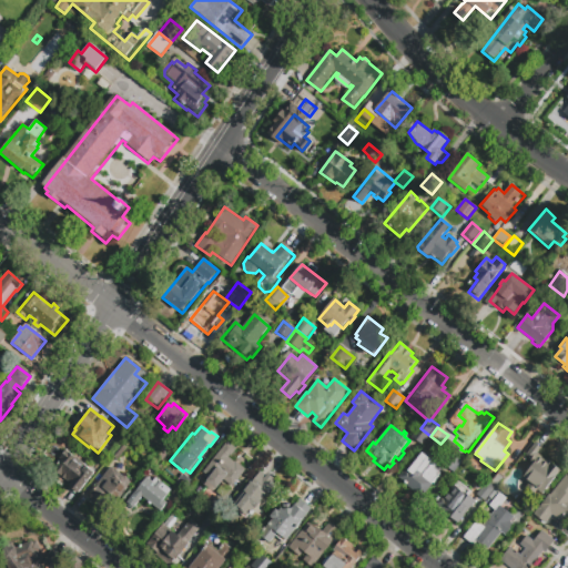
[(423,446),(413,438),(421,428),(430,436),(423,446)]
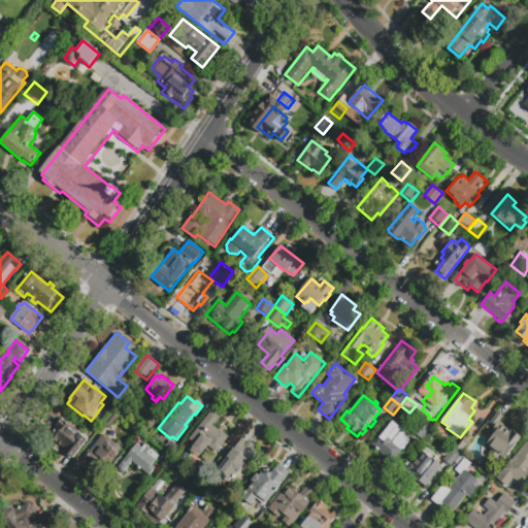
[(189,440),(205,419),(204,418),(210,408),(221,417),(215,425),(213,424),(212,426),(218,430),(219,429),(231,438),(218,456),(209,449),(202,457),(192,450),(195,446),(189,440)]
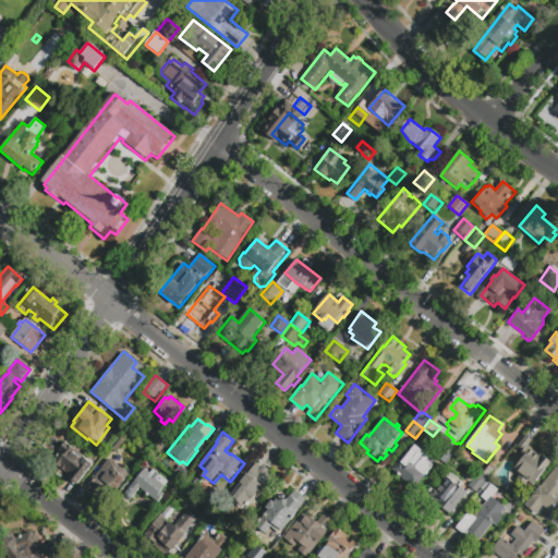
[(157,435),(168,443),(160,453),(149,446),(157,435)]
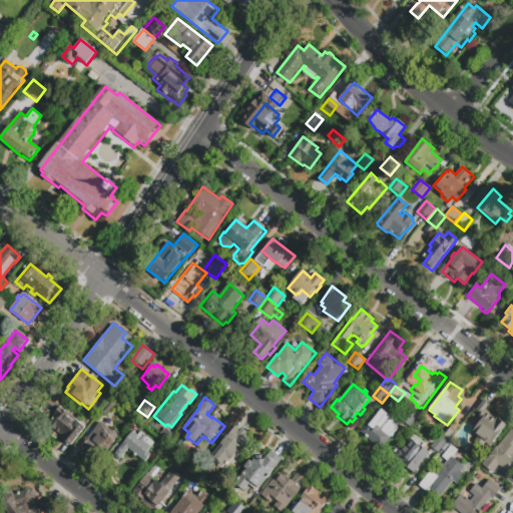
[(109,401),(115,406),(106,418),(100,413),(109,401)]
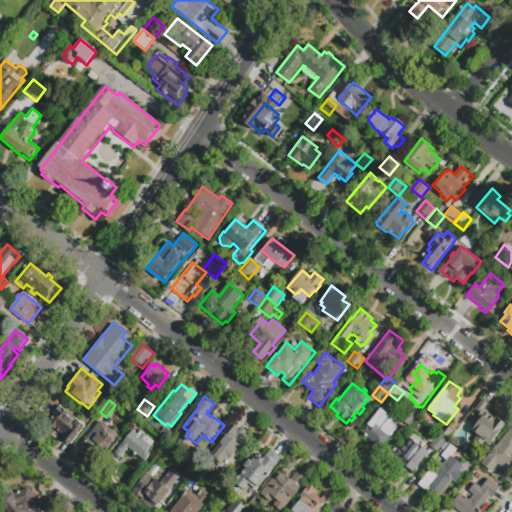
[(475,416),(477,413),(473,410),(481,400),(488,404),(484,409),(493,416),(495,414),(499,418),(499,419),(506,424),(489,446),(485,443),(482,447),(474,440),(477,436),(471,431),(480,420),(475,416)]
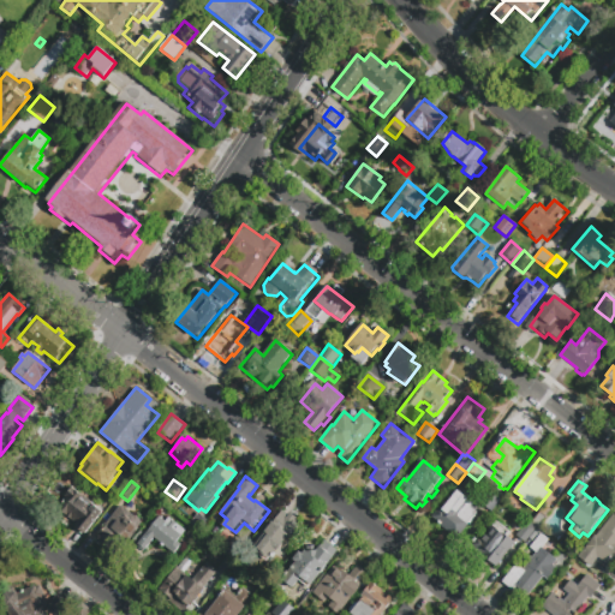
[(102,512),(84,535),(73,526),(76,524),(65,514),(64,517),(57,511),(65,501),(63,499),(72,488),(93,505),(93,503),(102,512)]
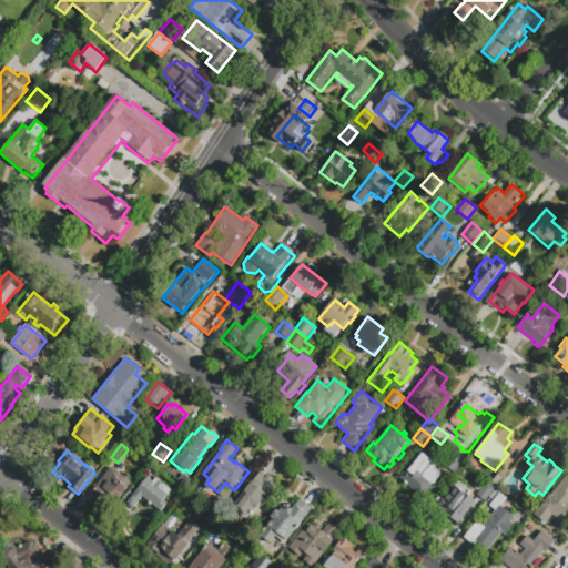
[(399,480),(423,453),(437,465),(443,468),(439,473),(440,473),(439,474),(442,476),(434,484),(433,483),(419,498),(399,480)]
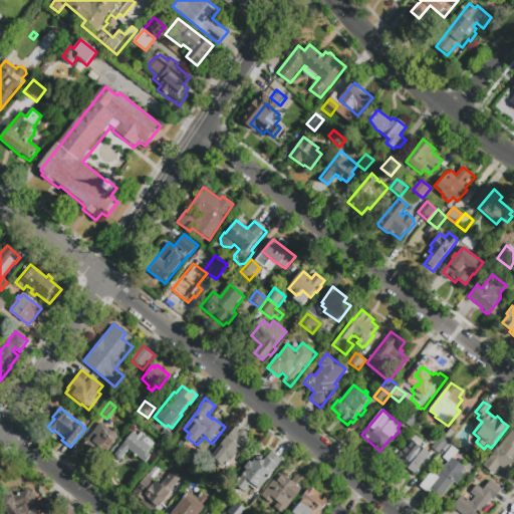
[(420,419),(412,429),(403,422),(411,412),(420,419)]
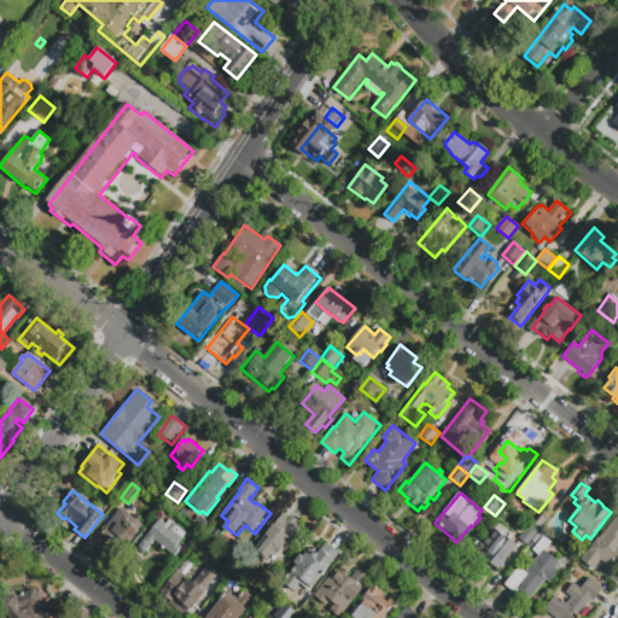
[(548,507),(554,513),(541,530),(534,525),(548,507)]
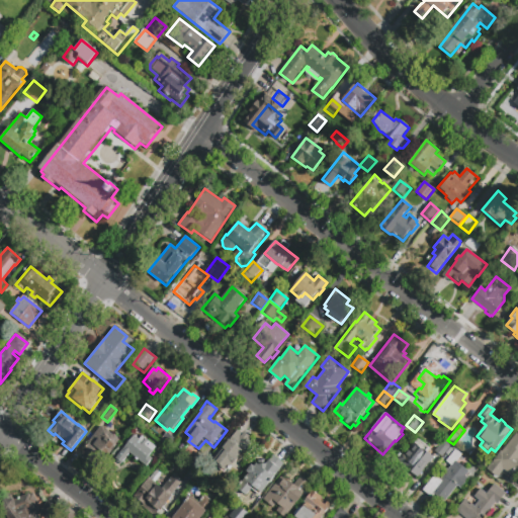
[(92,465),(79,456),(101,426),(114,435),(92,465)]
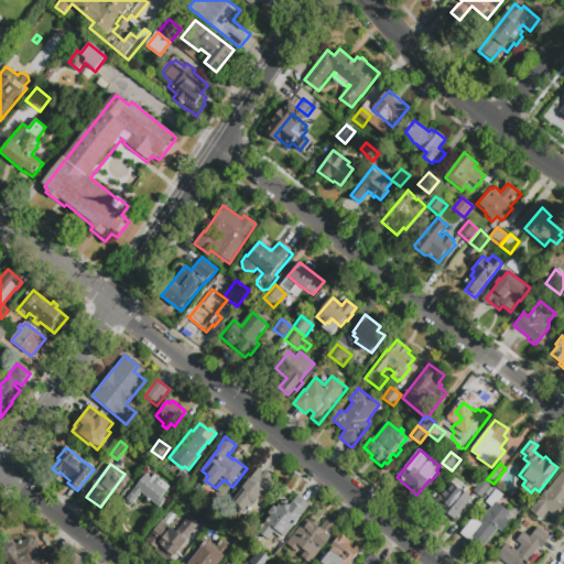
[(455,472),(461,464),(466,469),(461,476),(455,472)]
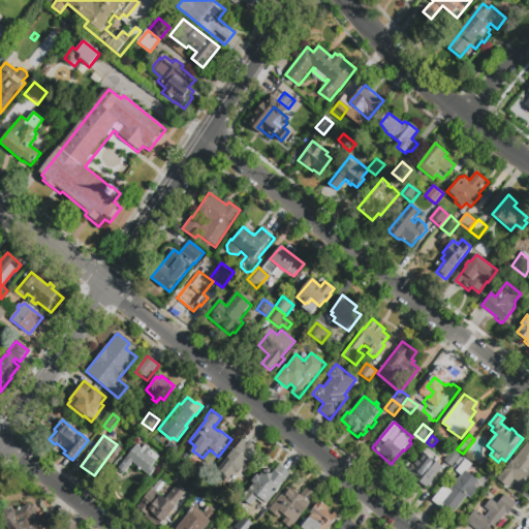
[(225,474),(217,468),(235,447),(236,447),(243,438),(248,442),(249,441),(255,445),(254,447),(259,452),(249,465),(247,463),(238,475),(237,474),(230,481),(223,476),(225,474)]
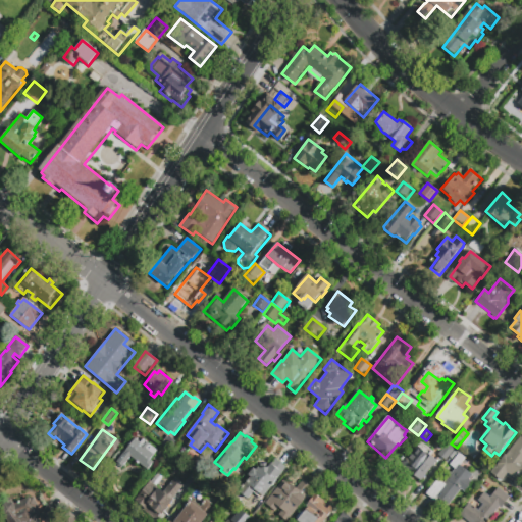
[(168,452),(160,446),(169,434),(177,440),(168,452)]
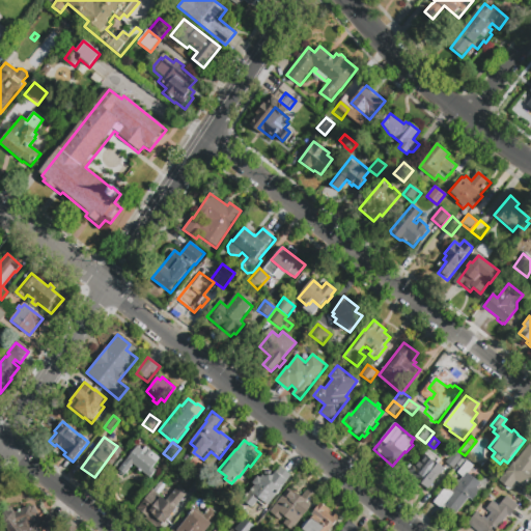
[(514,463),(529,443),(530,444),(530,488),(528,493),(516,484),(511,491),(499,481),(513,462),(514,463)]
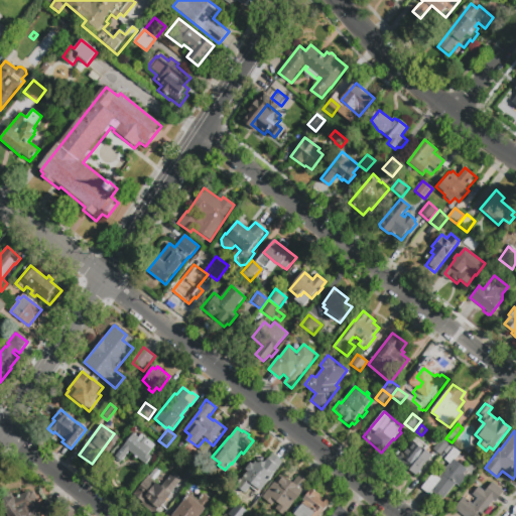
[(141,433),(156,444),(148,454),(152,457),(146,465),(129,452),(120,464),(119,464),(111,458),(131,431),(139,436),(141,433)]
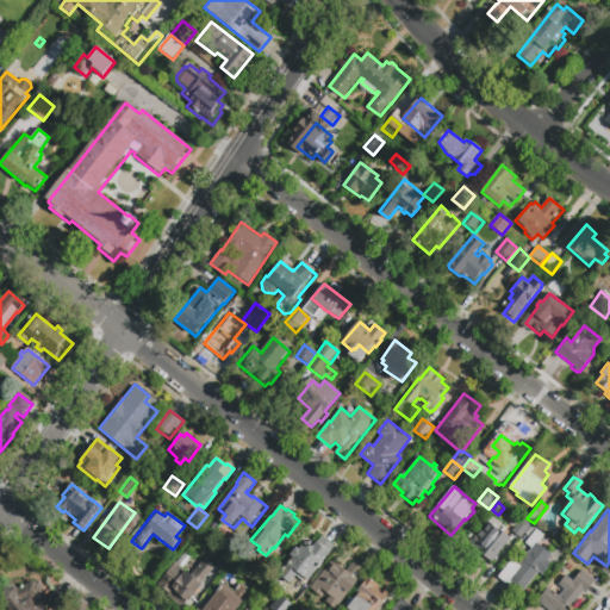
[(467,545),(475,534),(478,535),(492,517),(506,528),(504,533),(511,537),(491,564),(467,545)]
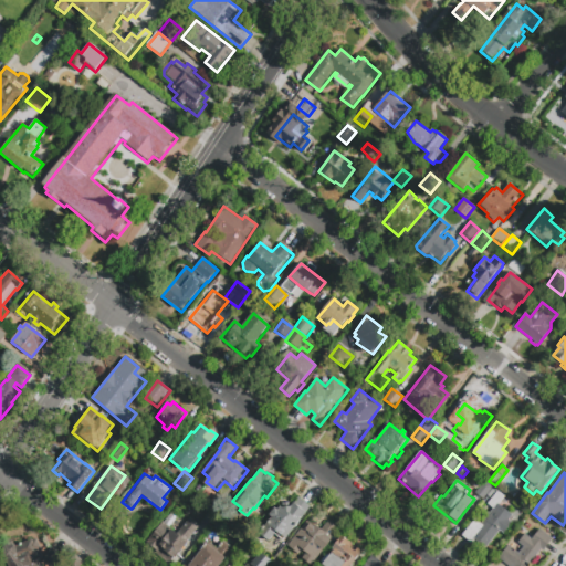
[(483,500),(474,493),(485,480),(494,486),(483,500)]
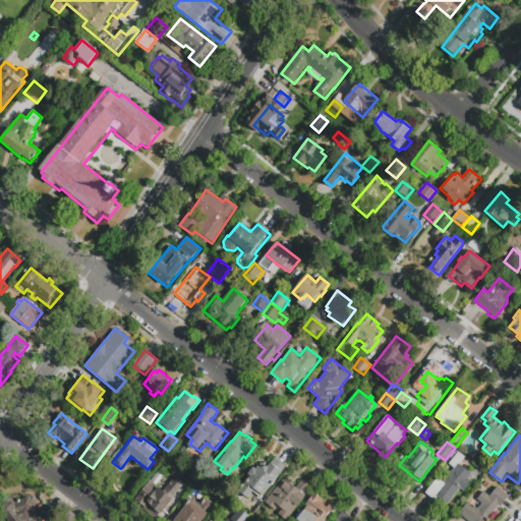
[(451,458),(449,456),(455,448),(458,450),(451,458)]
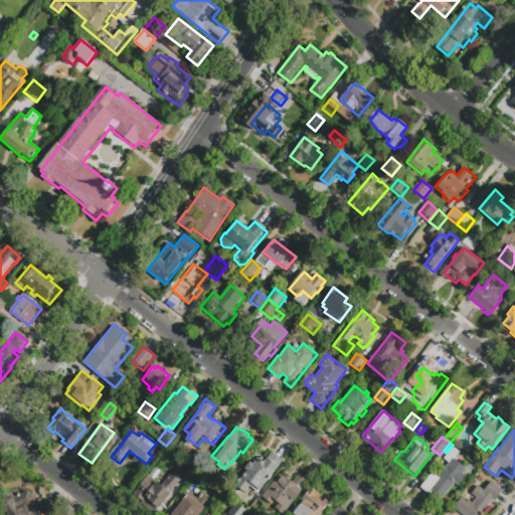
[(458,462),(466,469),(463,474),(466,476),(459,486),(455,483),(442,499),(432,492),(430,495),(419,487),(432,472),(438,477),(442,472),(441,471),(444,466),(446,467),(449,463),(443,459),(453,447),(463,455),(458,462)]
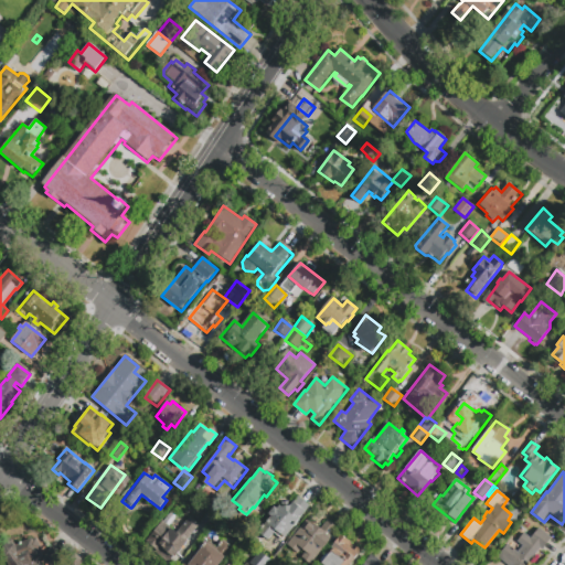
[(217,518),(206,510),(217,497),(227,504),(217,518)]
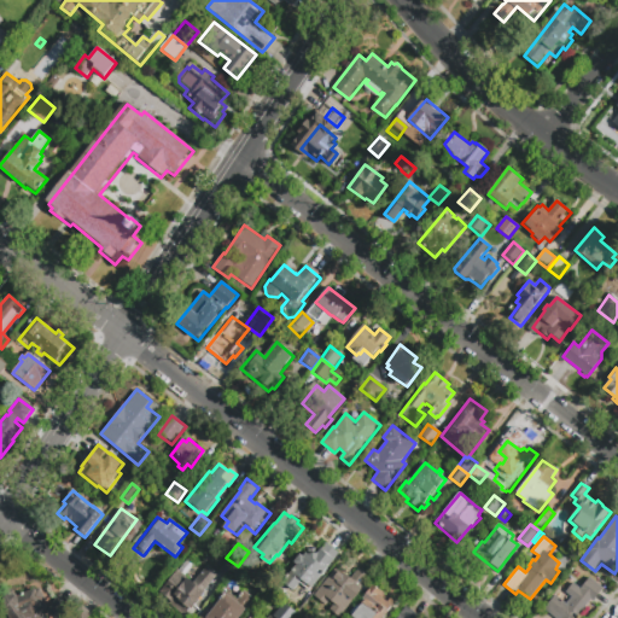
[(337,557),(310,590),(301,583),(295,590),(293,592),(284,583),(287,577),(285,575),(284,575),(299,553),(303,557),(307,552),(309,553),(309,551),(319,549),(319,552),(324,546),(337,557)]
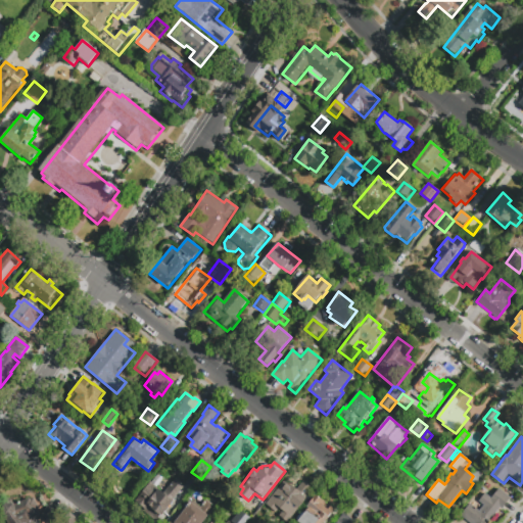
[(135,501),(150,482),(151,483),(158,474),(163,478),(156,487),(158,489),(158,488),(175,502),(156,522),(145,514),(147,511),(135,501)]
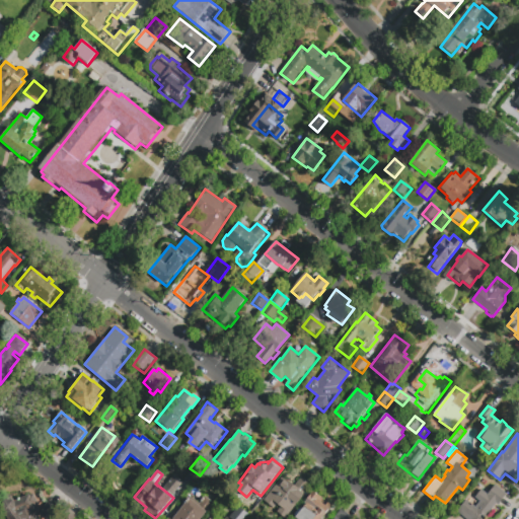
[(173,496),(163,488),(174,474),(184,483),(173,496)]
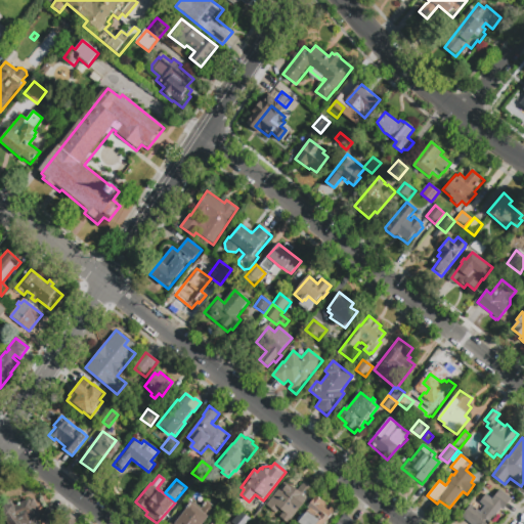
[(291,519),(287,516),(284,520),(275,514),(267,507),(288,481),(297,488),(303,480),(314,489),(291,519)]
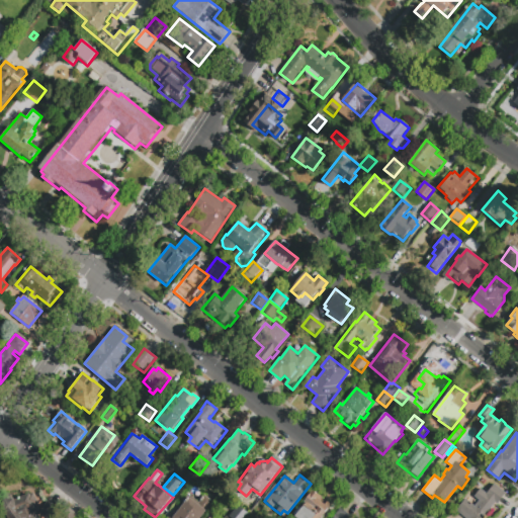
[(505,494),(497,505),(495,503),(483,517),(463,517),(455,511),(469,493),(473,496),(487,479),(505,494)]
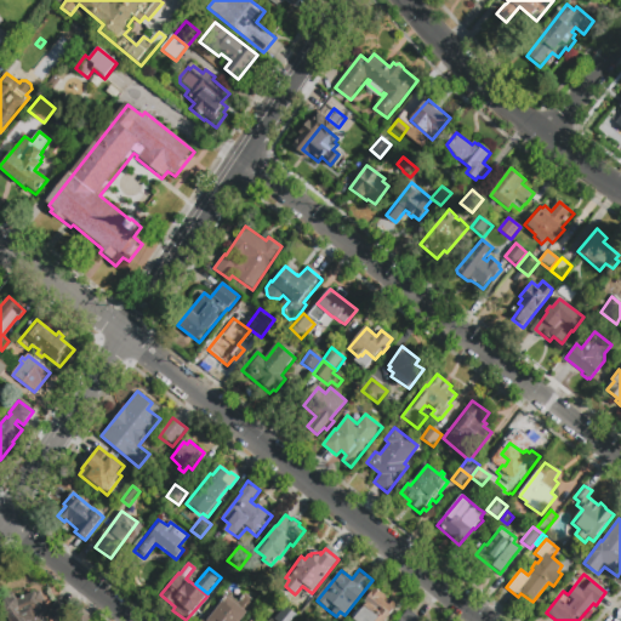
[(397,607),(385,620),(351,620),(349,620),(355,613),(354,613),(374,588),(386,598),(385,600),(388,604),(391,602),(397,607)]
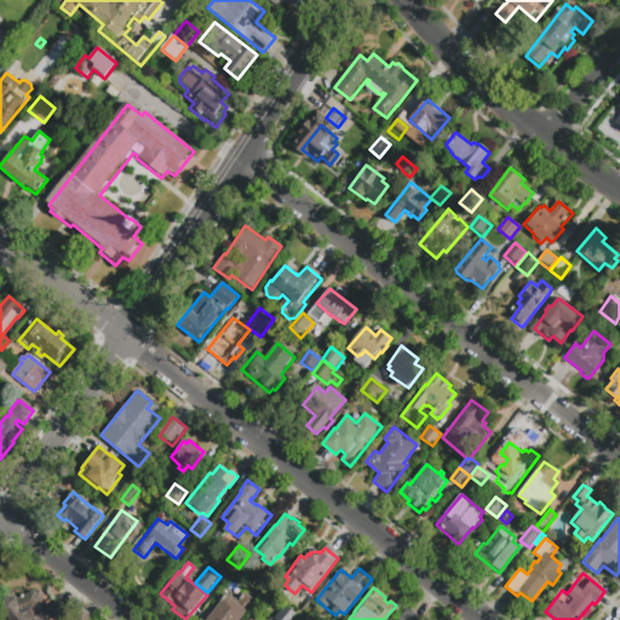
[(40,591),(41,591),(45,602),(44,603),(47,612),(45,613),(47,619),(10,619),(1,613),(0,609),(0,602),(16,596),(17,598),(35,591),(36,593),(40,591)]
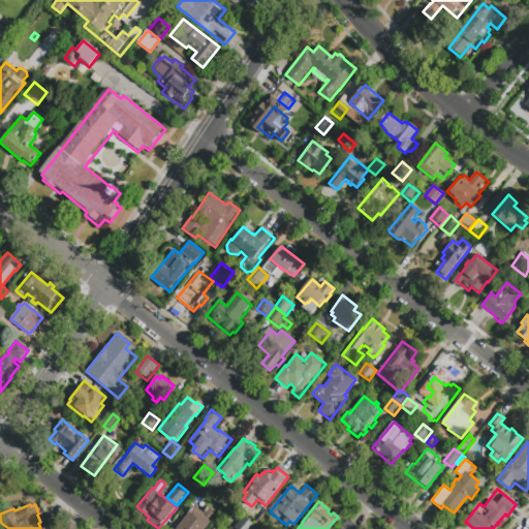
[(205,528),(170,528),(181,518),(183,519),(192,507),(201,515),(209,506),(218,514),(205,528)]
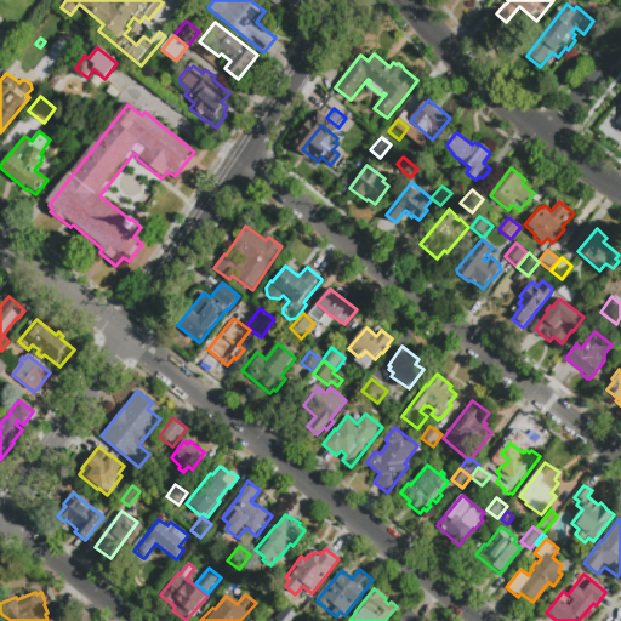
[(69,609),(60,620),(55,620),(46,615),(57,600),(69,609)]
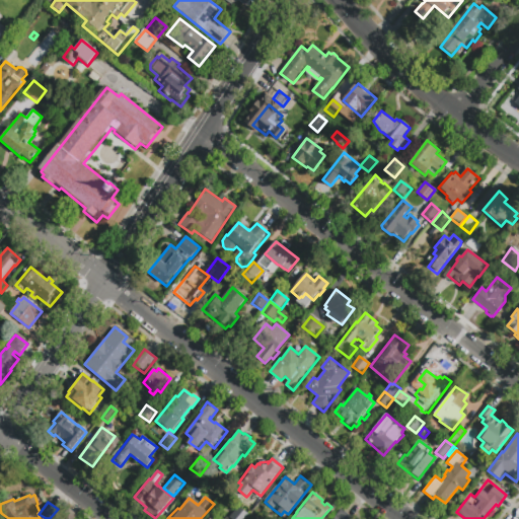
[(249,515),(246,518),(230,518),(229,518),(238,507),(249,515)]
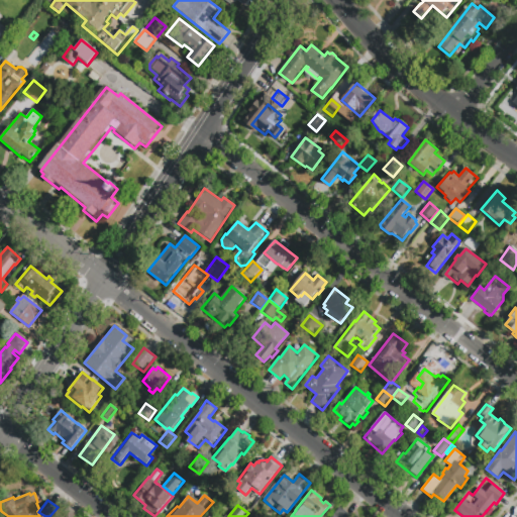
[(61,516),(69,507),(78,514),(75,516),(61,516)]
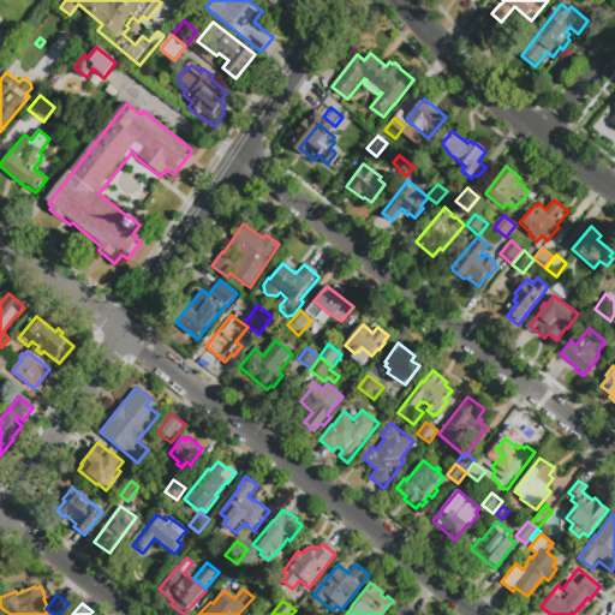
[(415,614),(417,613),(402,603),(394,614),(415,614)]
